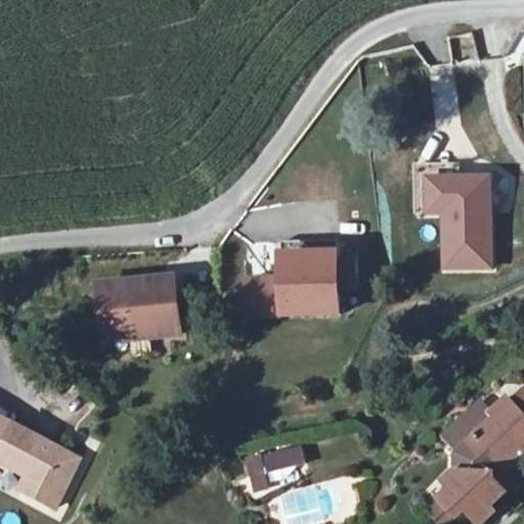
[(453,62),(479,56),(472,31),(447,37),(453,62)]
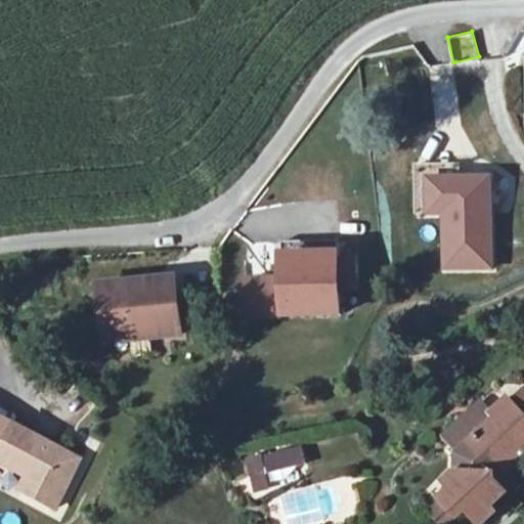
[(491,174),(438,176),(423,177),(425,217),(440,216),(442,272),(495,270),(491,174)]
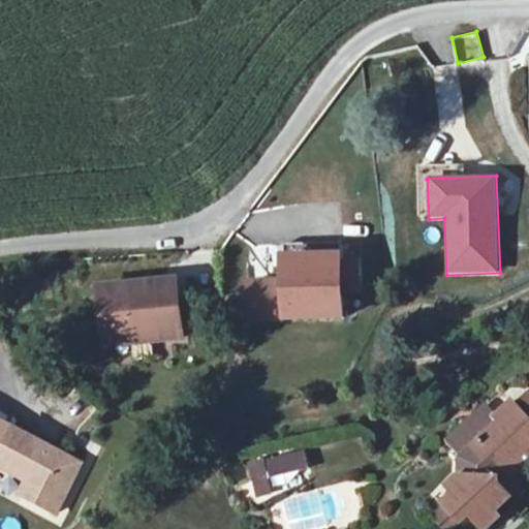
[(279,284),(242,287),(244,323),(340,317),(338,291),(336,263),(336,253),(278,256),(279,284)]
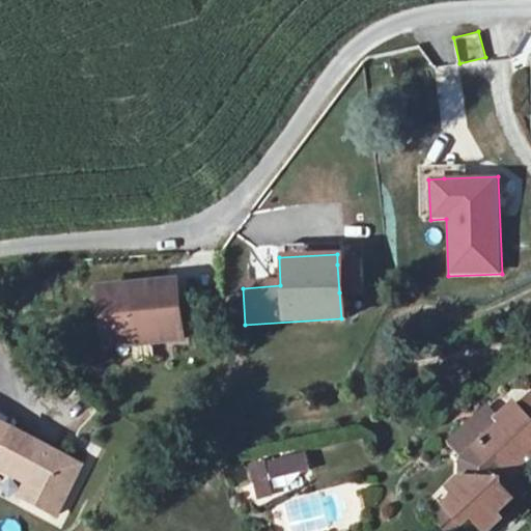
[(356,263),(337,264),(339,292),(357,291),(356,263)]
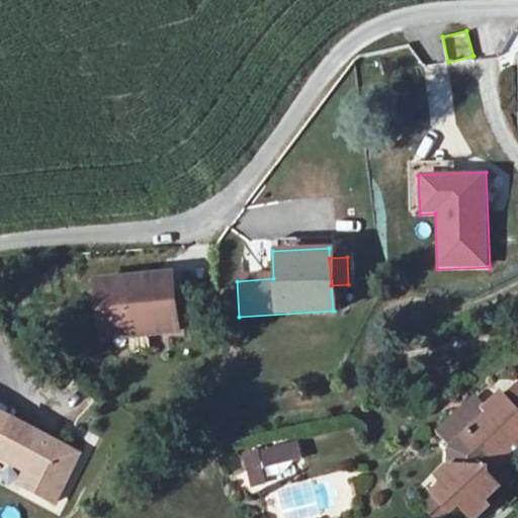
[(93,282),(99,338),(175,331),(170,275),(93,282)]
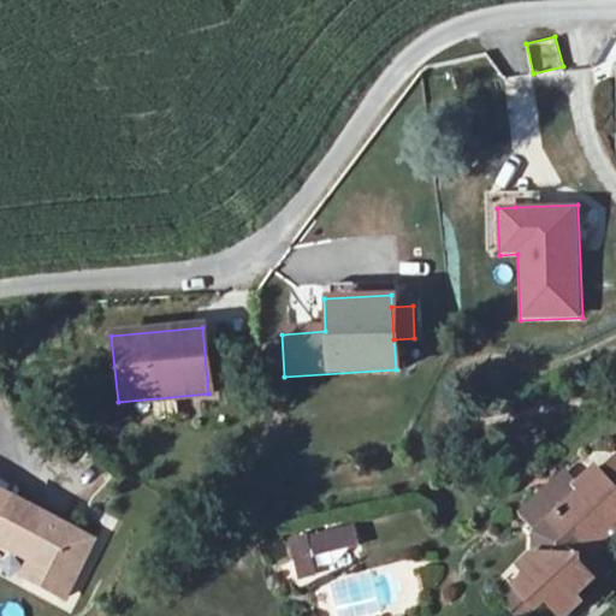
[(545,615),(569,615),(570,615),(567,608),(585,591),(570,574),(570,562),(581,550),(588,557),(615,535),(615,491),(614,495),(603,483),(584,499),(578,495),(534,535),(529,560),(514,574),(521,584),(514,592),(531,614),(538,609),(545,615)]
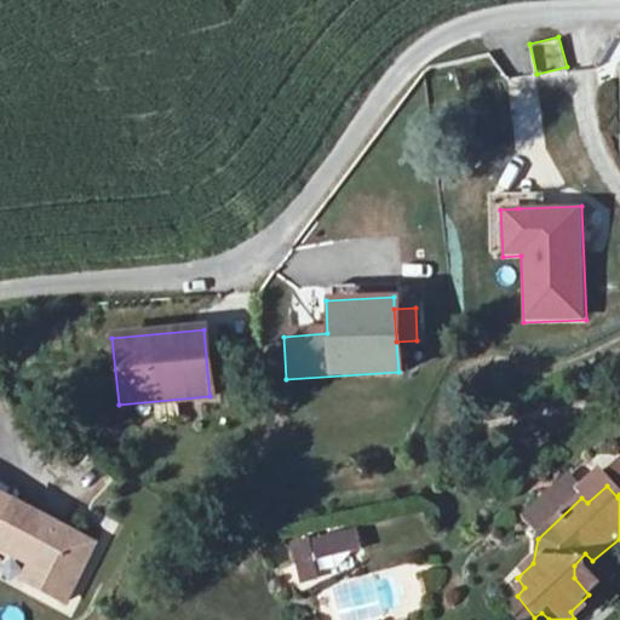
[(47,554),(42,564),(34,580),(74,602),(104,545),(0,489),(0,541),(5,545),(11,534),(47,554)]
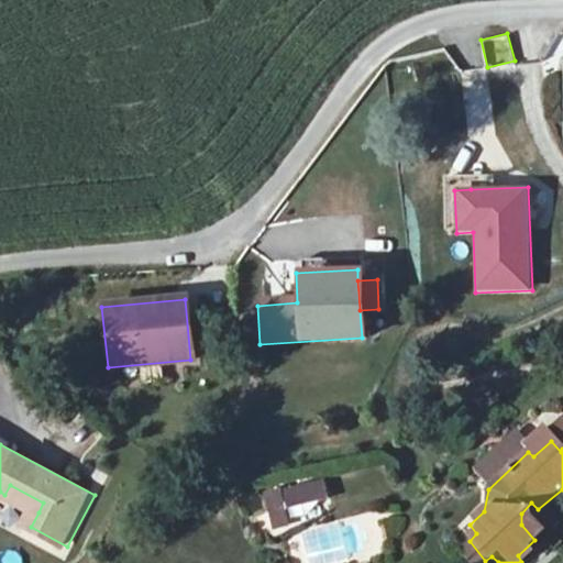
[(324,478),(262,493),(269,525),(331,511),(324,478)]
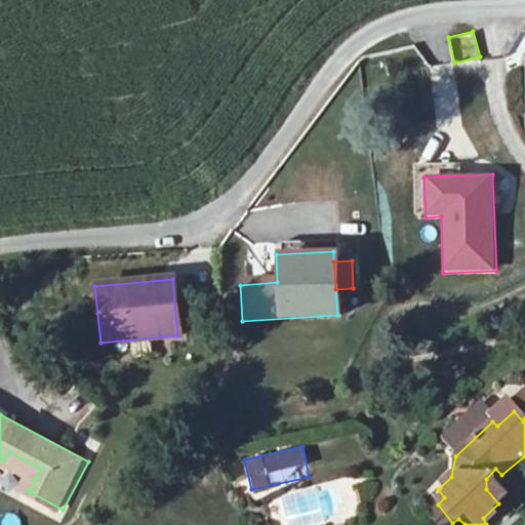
[(9,452),(4,461),(36,478),(40,469),(9,452)]
